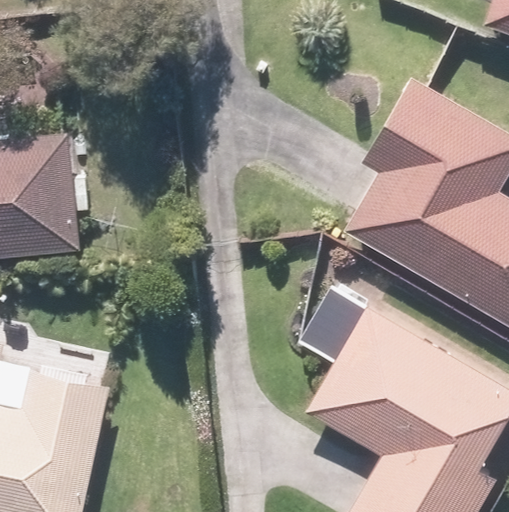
[(508,0),(493,0),(484,27),(508,36),(508,0)]
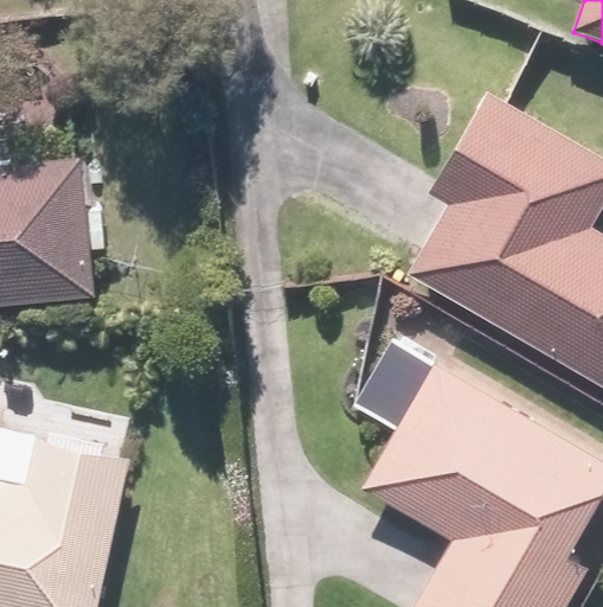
[(448,206),(408,275),(602,388),(602,236),(590,229),(602,208),(602,160),(486,94),(427,195),(448,206)]
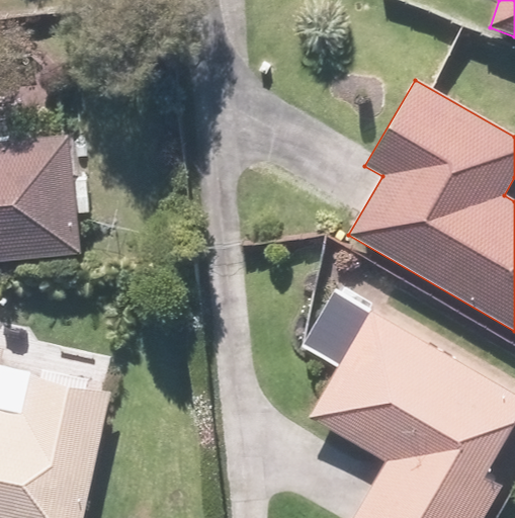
[(0,262),(80,254),(68,137),(0,144),(0,262)]
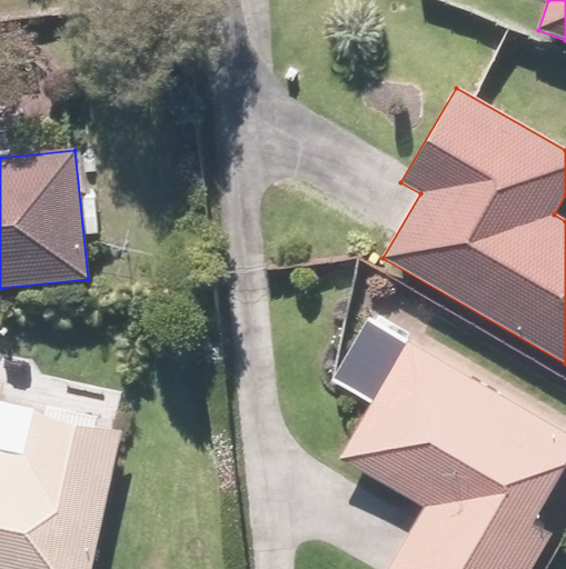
[(565,432),(371,322),(336,383),(371,403),(340,458),(426,507),(389,568),(530,568),(550,536),(530,525),(565,462),(565,432)]
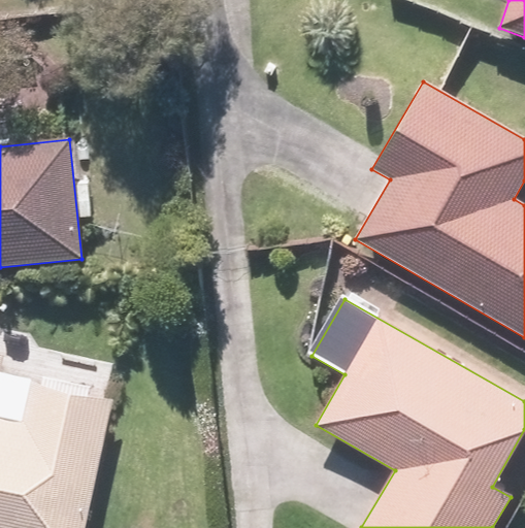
[(0,527),(85,527),(112,401),(88,397),(95,367),(47,358),(42,386),(31,384),(32,381),(0,373),(0,372),(3,357),(0,355),(0,527)]
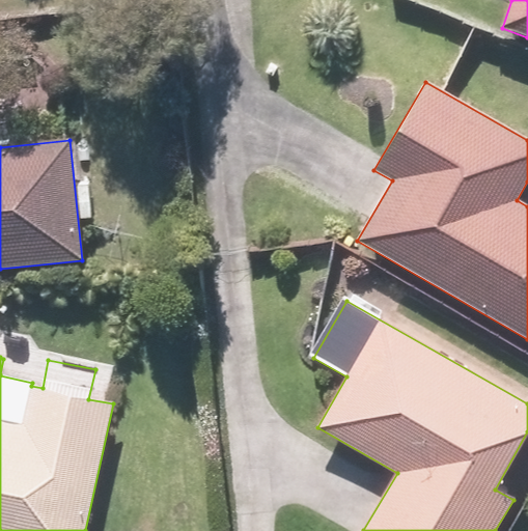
All buildings are outlined.
